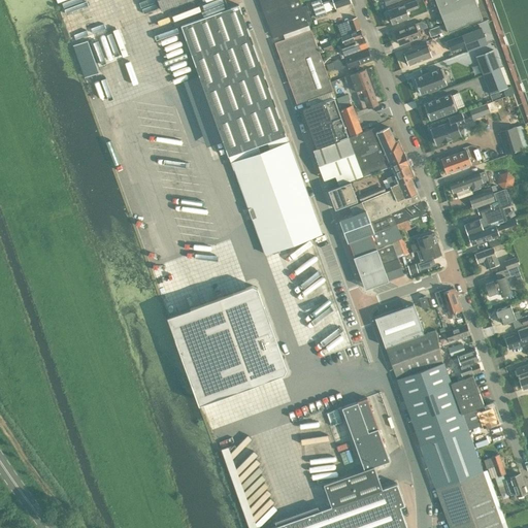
[(157,0),(161,10),(173,6),(188,1),(187,0),(157,0)]
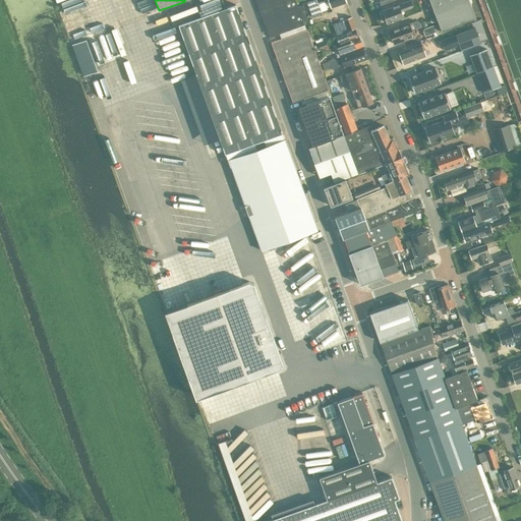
[(255,0),(261,11),(263,17),(270,37),(271,37),(304,24),(303,20),(306,19),(301,5),(298,6),(295,0),(255,0)]
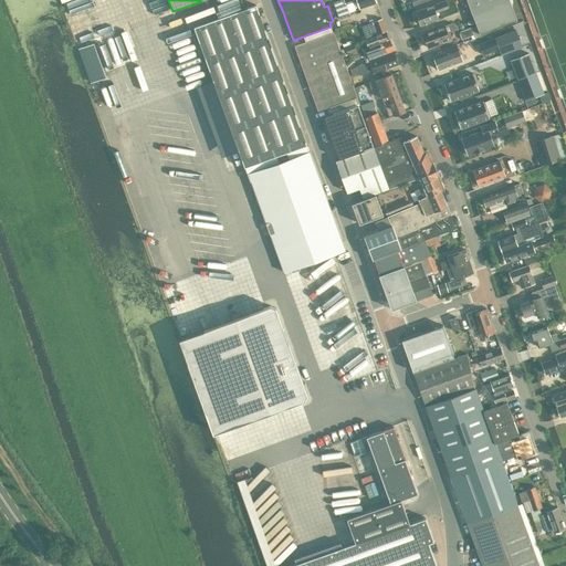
[(337,0),(334,1),(328,3),(331,12),(337,10),(339,19),(350,16),(346,2),(354,0),(356,0),(359,8),(376,2),(375,0),(337,0)]
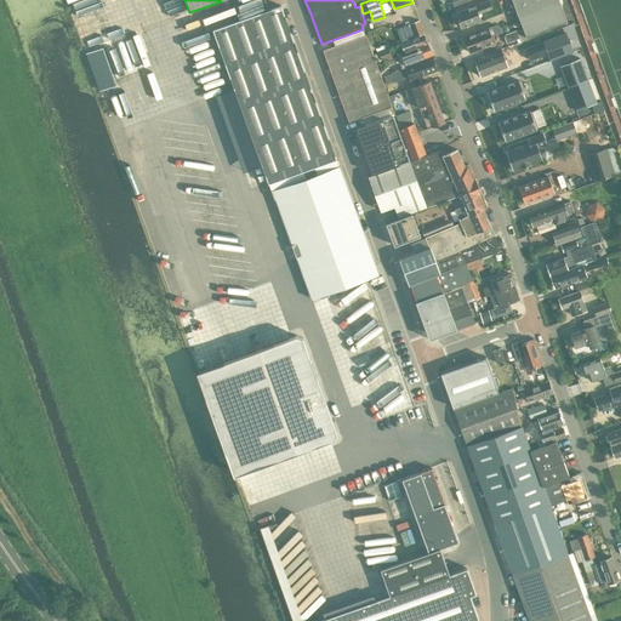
[(488,0),(462,10),(456,12),(459,20),(459,21),(460,24),(461,26),(461,28),(482,20),(495,15),(493,7),(489,0),(488,0)]
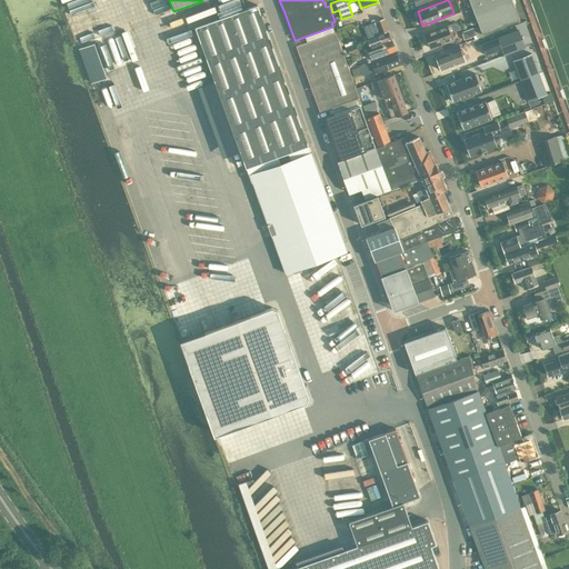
[(469,0),(475,13),(482,35),(520,20),(511,0),(469,0)]
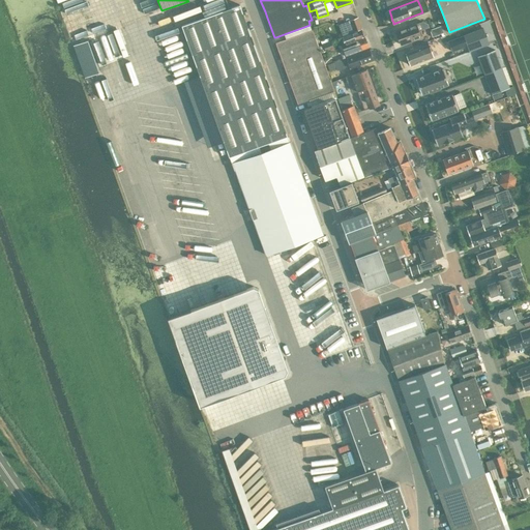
[(230,8),(182,25),(200,76),(184,82),(197,114),(212,109),(229,156),(260,146),(262,152),(270,149),(268,143),(287,136),(284,125),(283,124),(282,120),(278,111),(263,68),(262,66),(245,21),(245,20),(240,4),(230,8)]
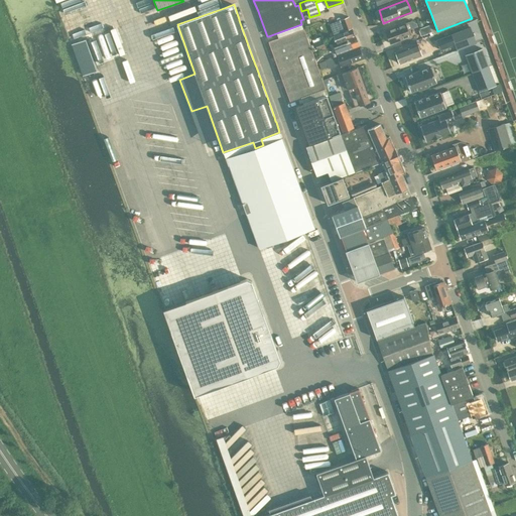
[(333,30),(334,35),(352,28),(348,16),(341,19),(344,26),(333,30)]
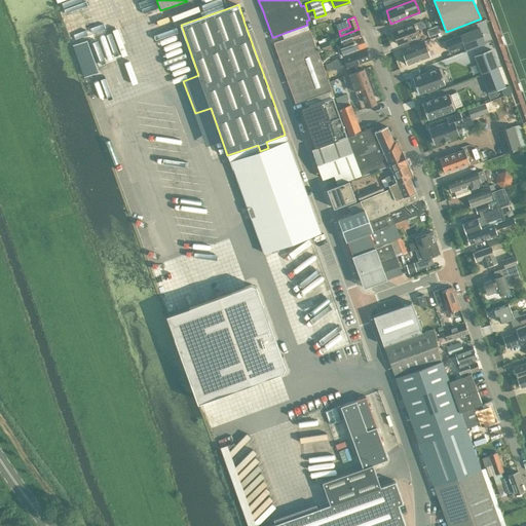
[(398,44),(418,37),(413,24),(393,31),(398,44)]
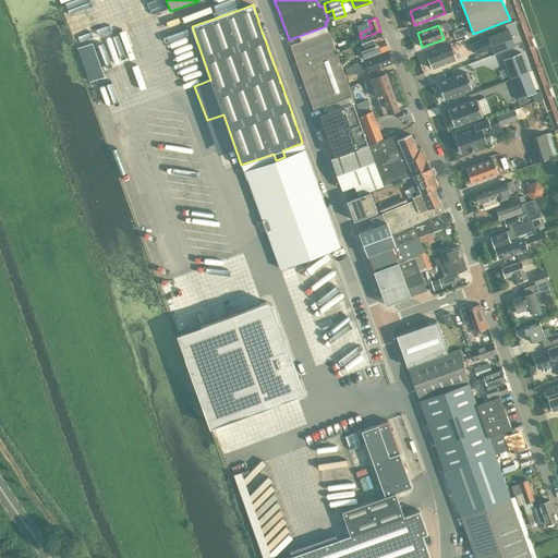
[(464,26),(452,32),(456,38),(468,34),(464,26)]
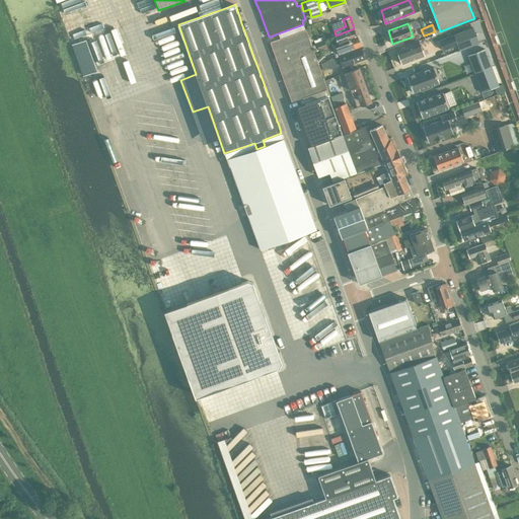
[(473,27),(442,40),(439,41),(443,51),(457,45),(459,50),(478,43),(473,27)]
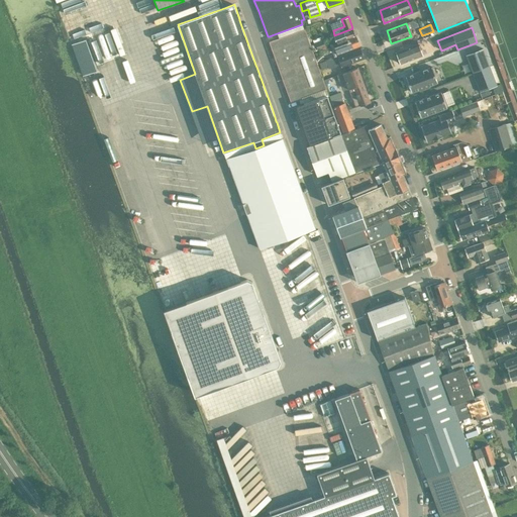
[(333,35),(337,45),(347,41),(346,39),(355,35),(352,28),(334,35),(333,35)]
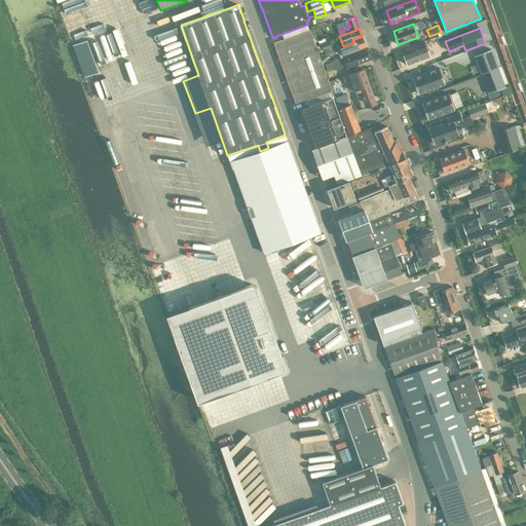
[(332,90),(323,65),(320,58),(309,30),(274,42),(296,104),(332,90)]
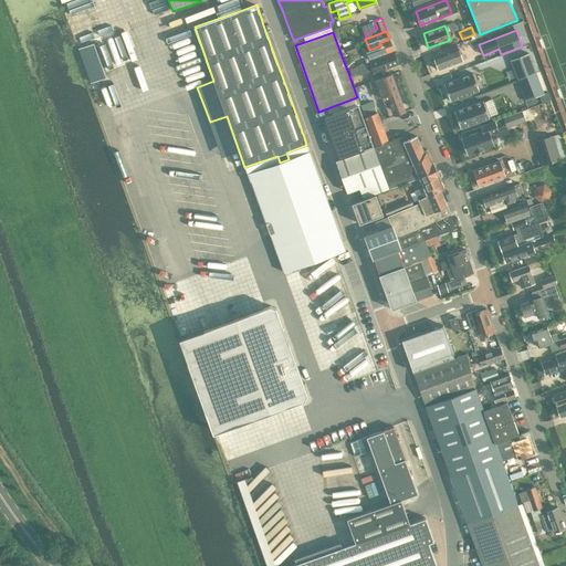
[(380,45),(369,50),(371,58),(394,50),(389,39),(379,43),(380,45)]
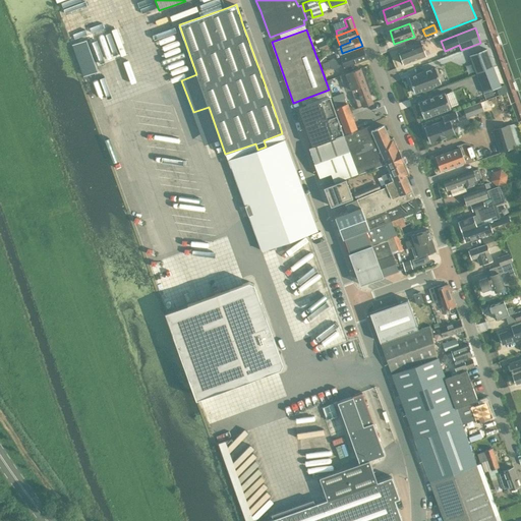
[(85,40),(72,45),(83,75),(97,70),(85,40)]
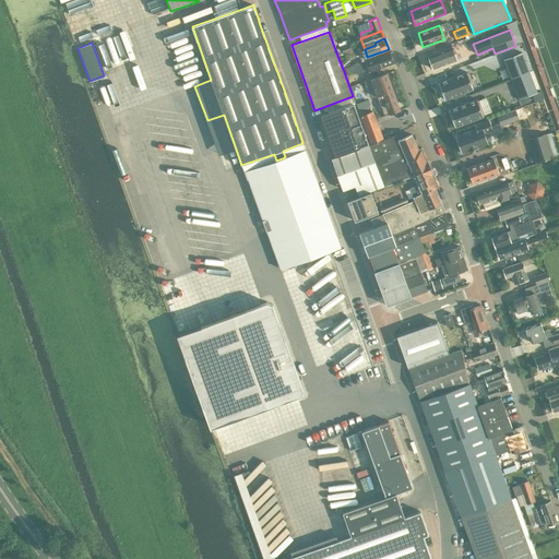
[(349,43),(341,46),(344,54),(352,50),(349,43)]
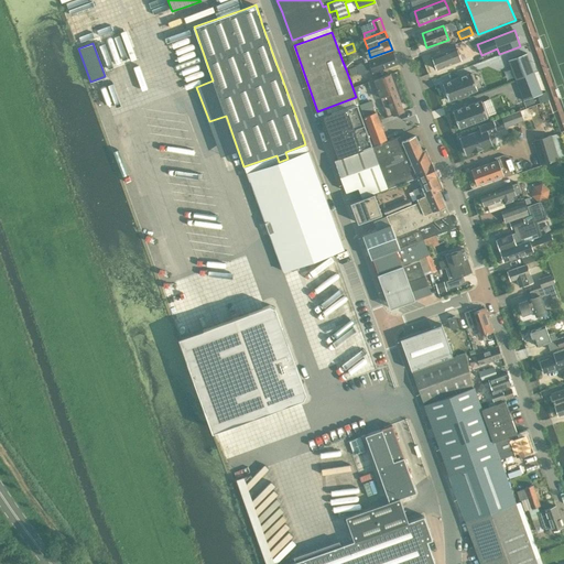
[(436,69),(455,63),(462,61),(456,47),(432,56),(434,62),(432,62),(434,68),(436,68),(436,69)]
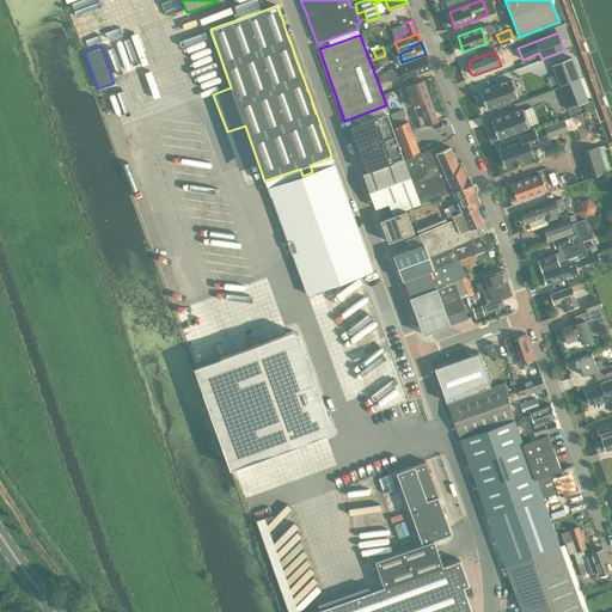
[(426,56),(390,69),(386,71),(386,73),(385,73),(386,77),(387,75),(389,80),(403,75),(404,79),(432,69),(426,56)]
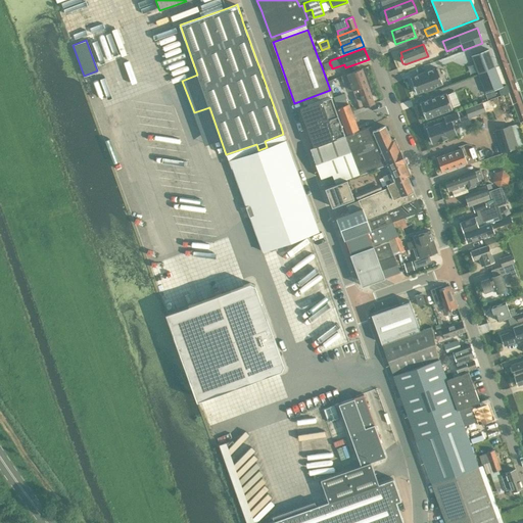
[(488,49),(471,55),(485,93),(503,87),(488,49)]
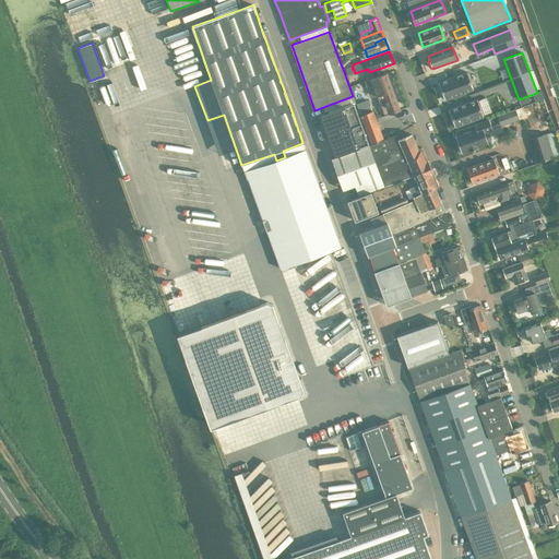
[(347,59),(340,61),(343,69),(347,67),(351,66),(347,59)]
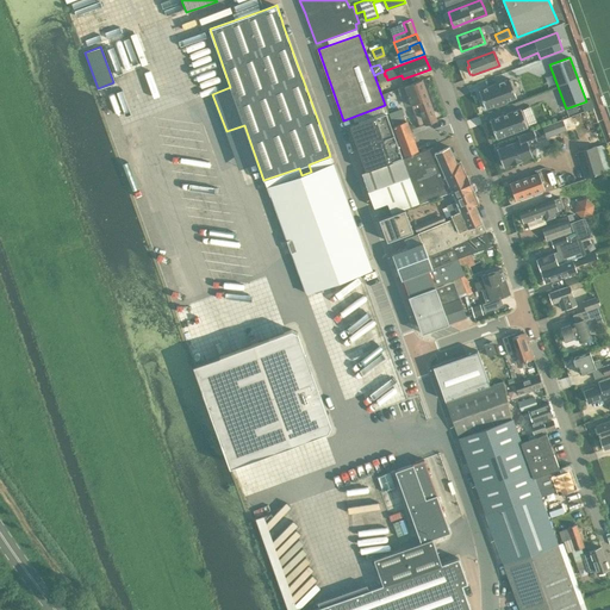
[(508,80),(479,89),(485,109),(495,105),(496,107),(506,103),(506,100),(516,97),(510,79),(508,80)]
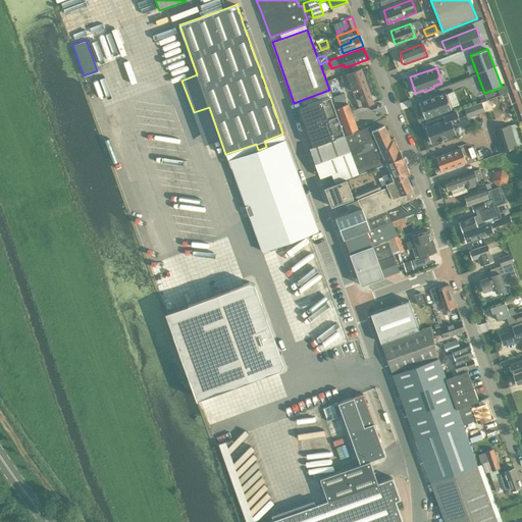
[(361,68),(340,75),(343,82),(349,80),(359,108),(374,103),(361,68)]
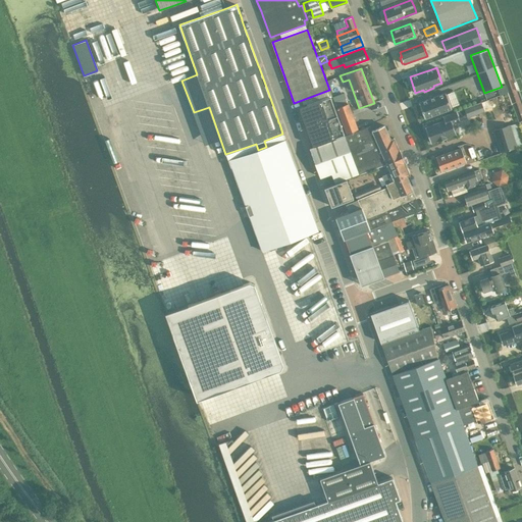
[(332,97),(336,106),(348,102),(345,93),(332,97)]
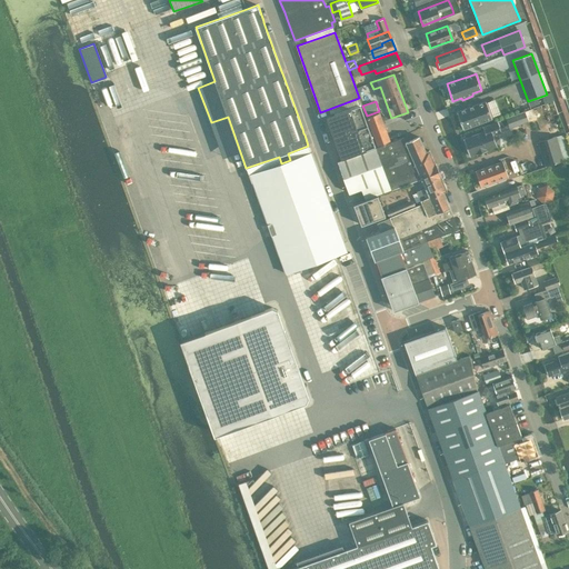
[(486,101),(457,112),(463,129),(492,118),(486,101)]
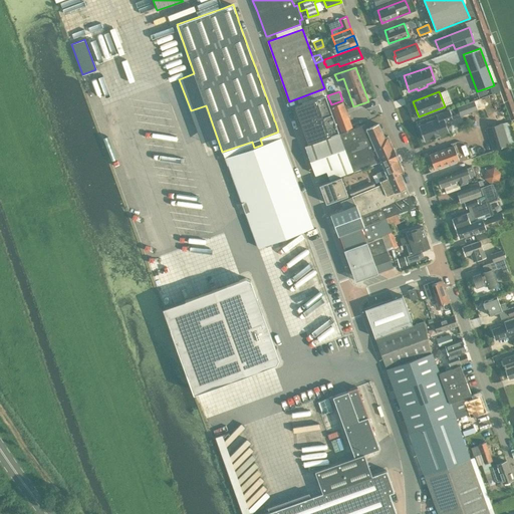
[(325,95),(295,106),(308,144),(339,133),(325,95)]
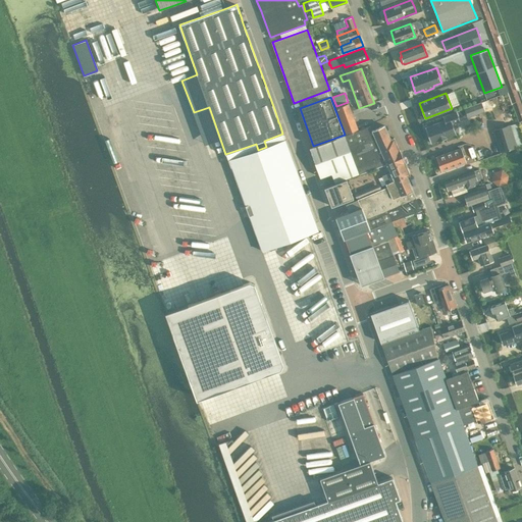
[(483,110),(482,106),(480,102),(465,108),(467,115),(483,110)]
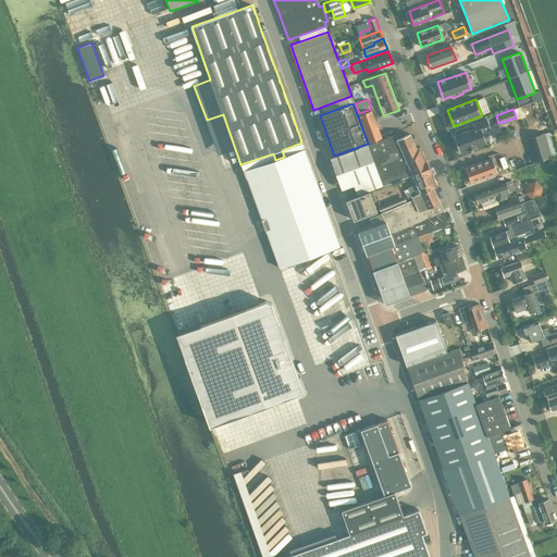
[(372,110),(359,114),(369,141),(382,137),(372,110)]
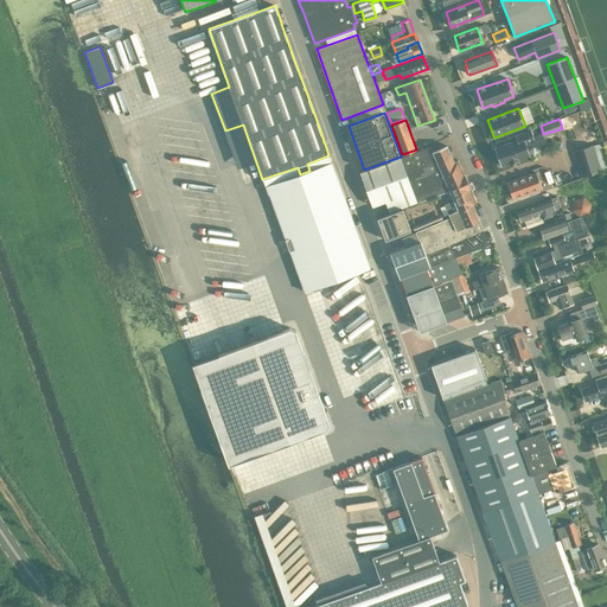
[(517,140),(494,148),(500,166),(509,163),(509,164),(519,160),(518,159),(530,155),(525,145),(535,141),(531,131),(515,135),(517,140)]
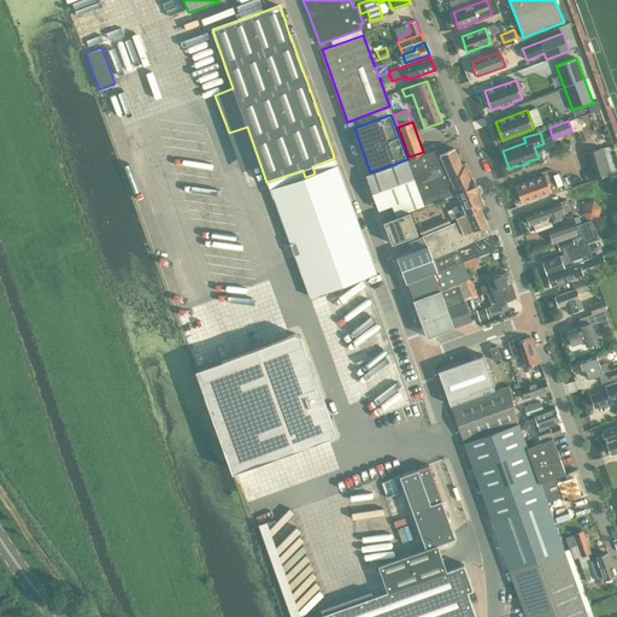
[(603,147),(582,153),(591,180),(611,174),(610,170),(616,168),(616,162),(611,146),(604,148),(603,147)]
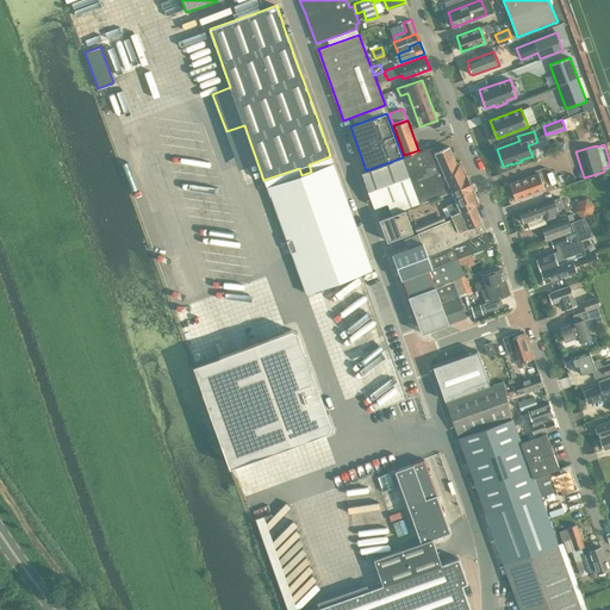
[(375,206),(387,203),(391,213),(419,203),(419,204),(449,192),(452,198),(454,198),(450,190),(470,182),(460,161),(456,162),(449,147),(435,153),(433,148),(403,159),(362,173),(375,206)]
